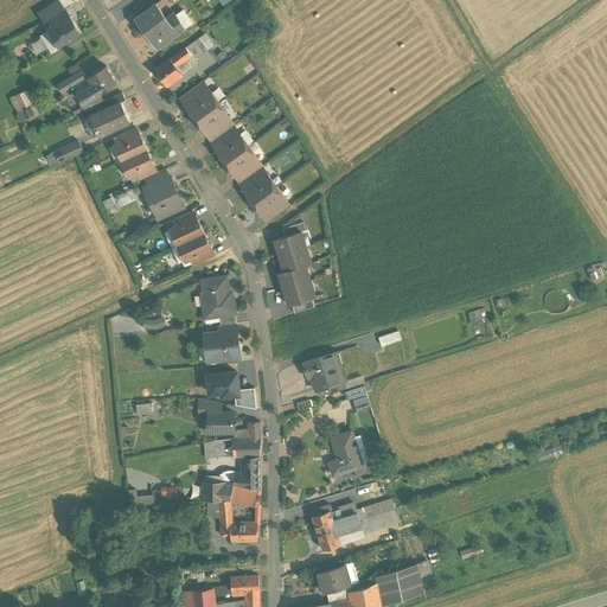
[(49,20),(64,11),(64,10),(58,0),(38,13),(44,23),(49,20)]
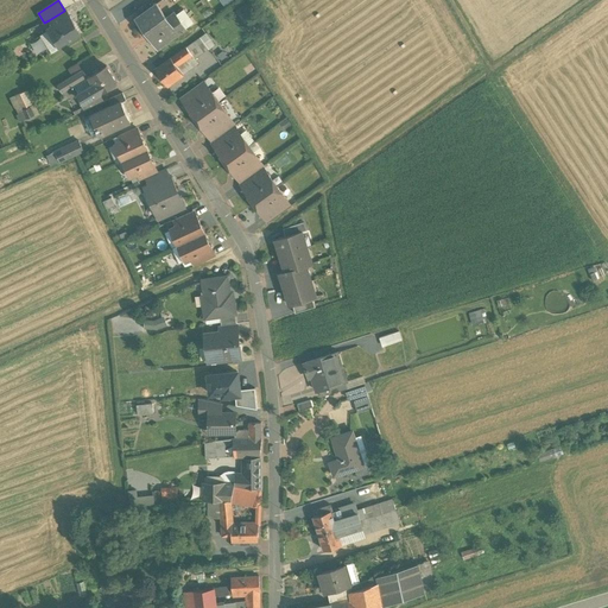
[(259,12),(252,1),(247,5),(254,16),(259,12)]
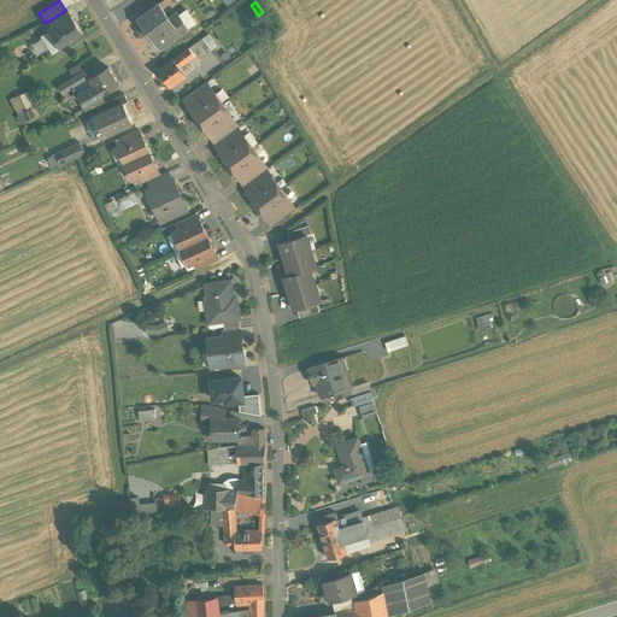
[(170,21),(158,4),(139,18),(151,36),(153,35),(163,48),(188,30),(177,16),(170,21)]
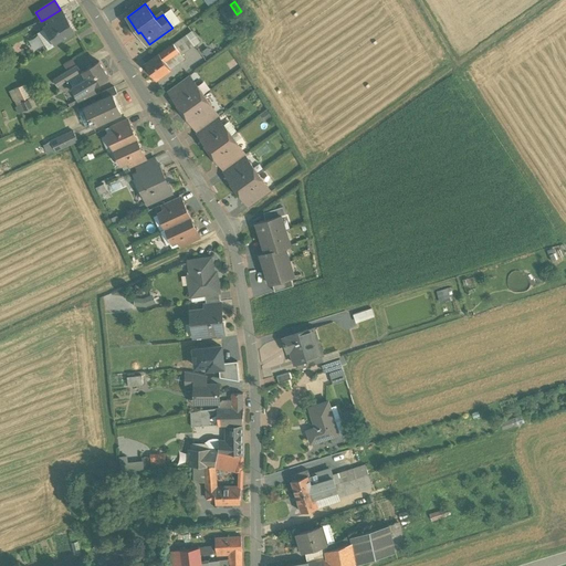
[(60,10),(45,19),(49,25),(64,17),(60,10)]
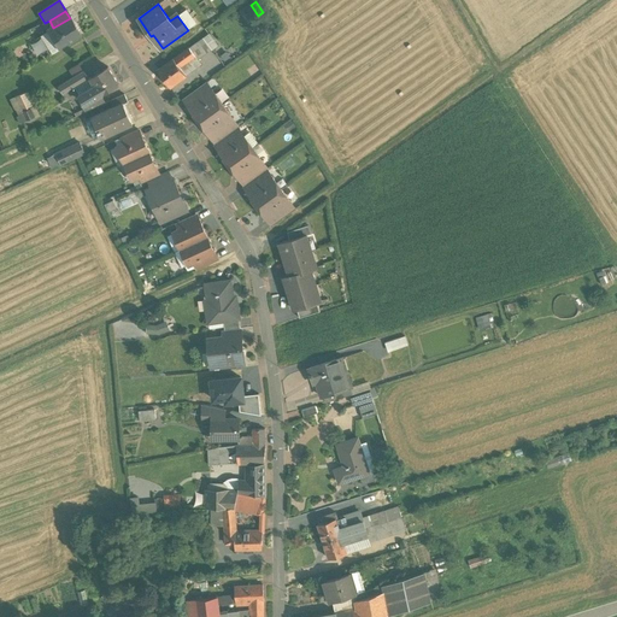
[(53,28),(48,31),(59,50),(82,35),(70,17),(70,18),(53,28)]
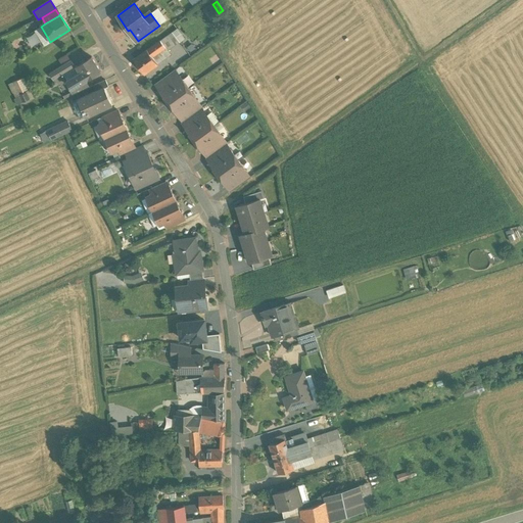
[(173,33),(160,41),(168,50),(169,50),(180,42),(173,33)]
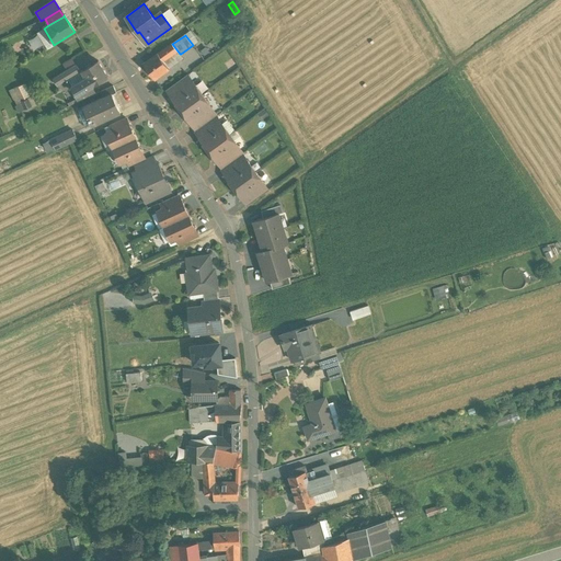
[(180,54),(172,44),(158,54),(169,69),(183,58),(181,54),(180,54)]
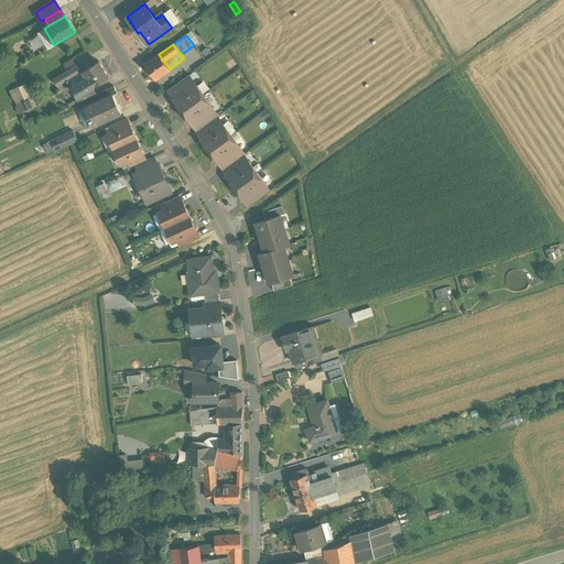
[(159,54),(144,64),(155,79),(170,69),(159,54)]
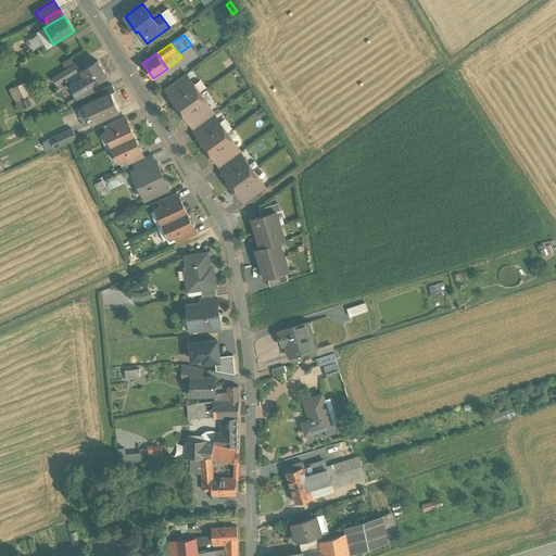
[(98,60),(81,70),(81,71),(87,78),(91,86),(108,76),(98,60)]
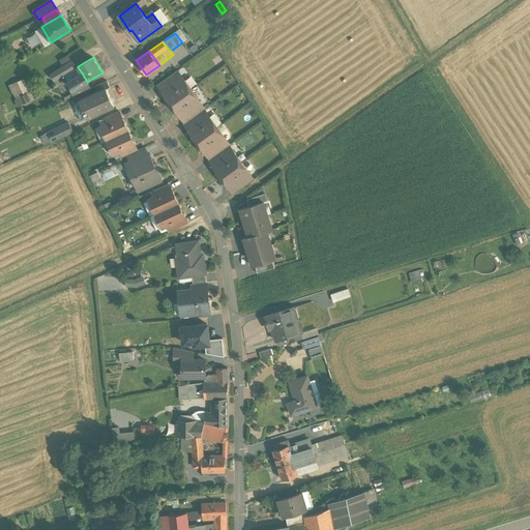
[(71,61),(61,67),(65,75),(76,68),(71,61)]
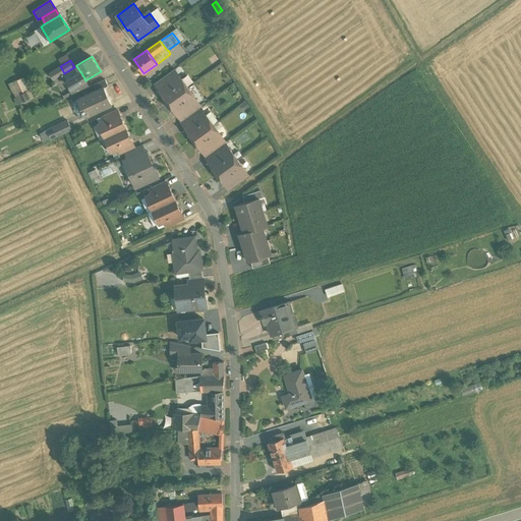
[(60,66),(49,73),(54,79),(63,73),(64,73),(60,66)]
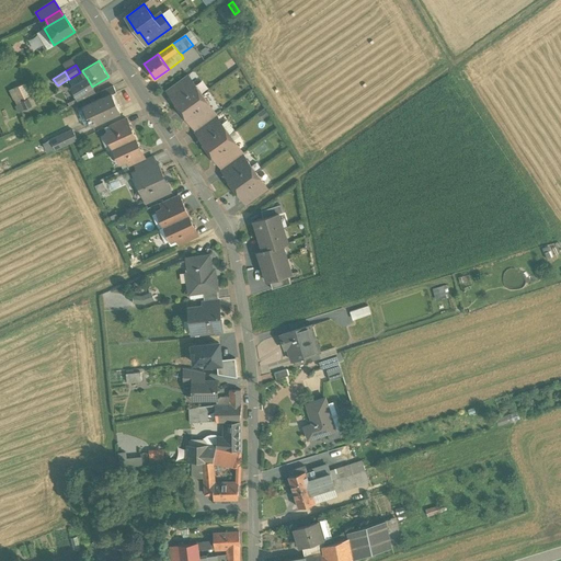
[(69,79),(68,79),(72,87),(86,79),(88,79),(82,71),(80,72),(69,79)]
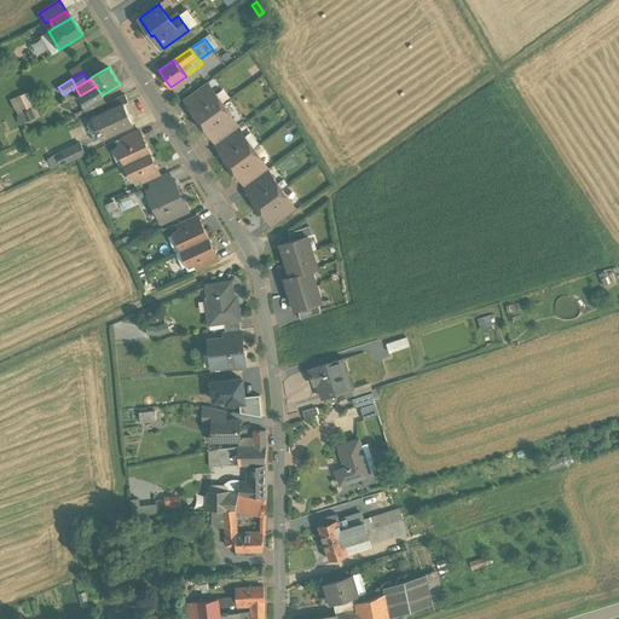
[(207,82),(184,98),(190,106),(213,90),(207,82)]
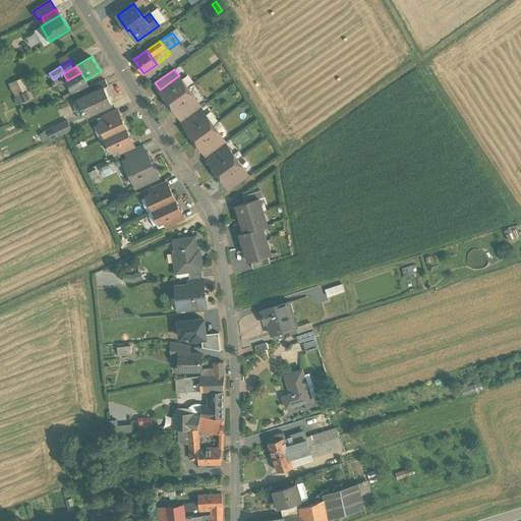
[(79,73),(67,80),(72,88),(72,89),(85,80),(81,73),(79,73)]
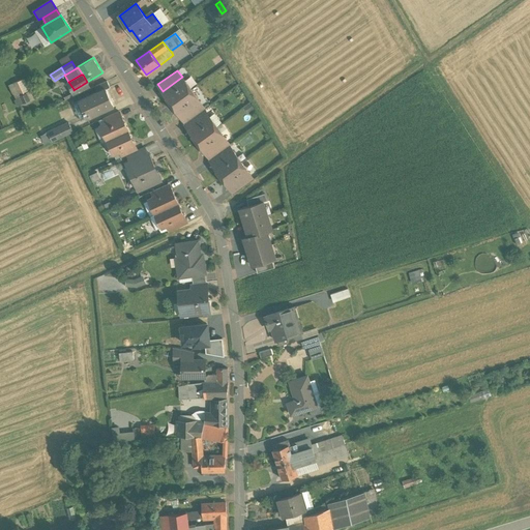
[(163,91),(171,104),(192,89),(182,77),(163,91)]
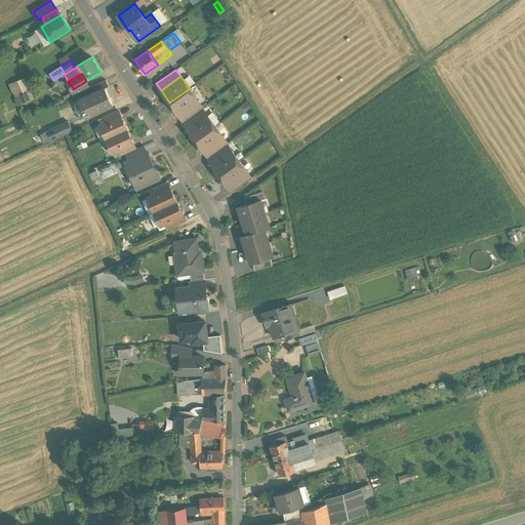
[(106,80),(94,85),(96,91),(105,87),(105,88),(108,86),(106,80)]
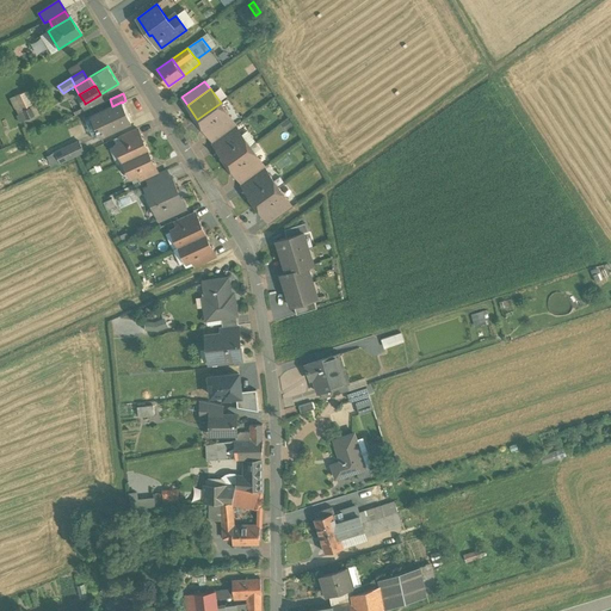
[(100,94),(85,104),(85,103),(81,105),(85,111),(105,102),(100,94)]
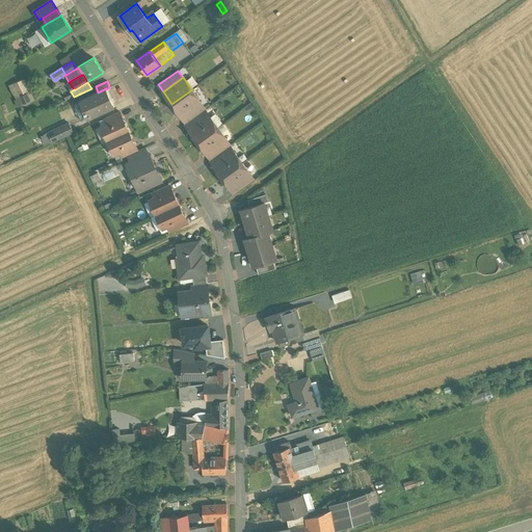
[(22,96),(18,83),(8,87),(18,108),(22,106),(19,97),(22,96)]
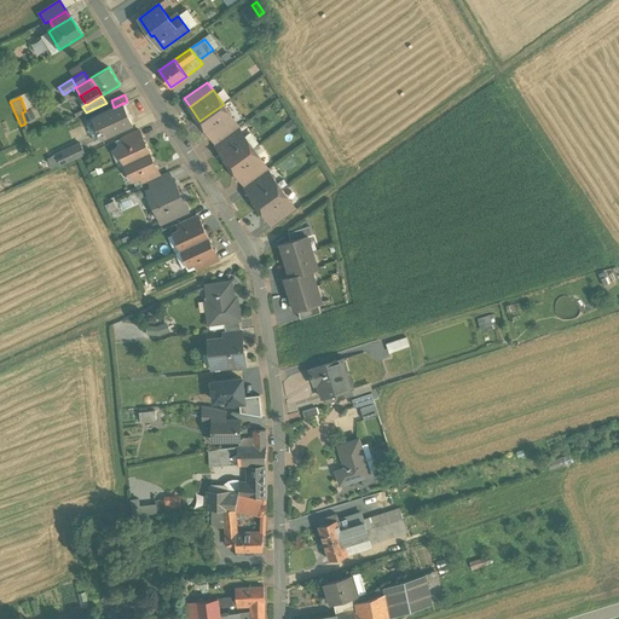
[(123,104),(123,103),(114,108),(92,117),(102,138),(133,125),(123,104)]
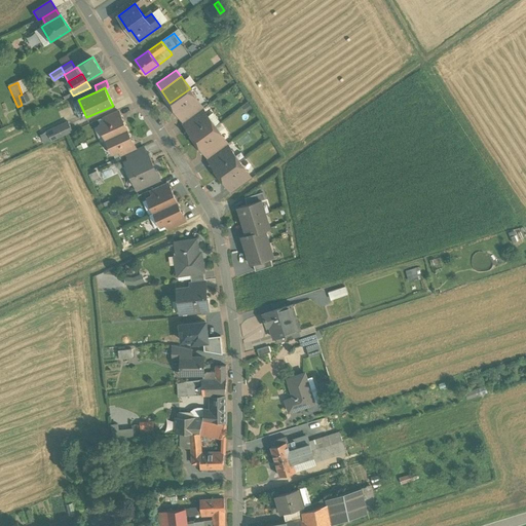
[(190,88),(170,103),(179,115),(180,115),(199,101),(190,88)]
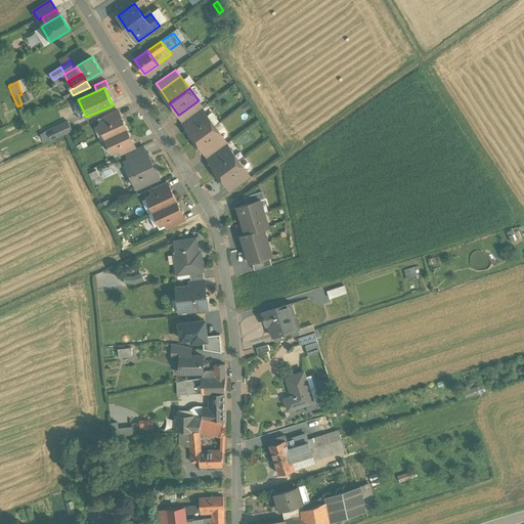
[(199,100),(179,115),(183,122),(202,108),(203,107),(199,100)]
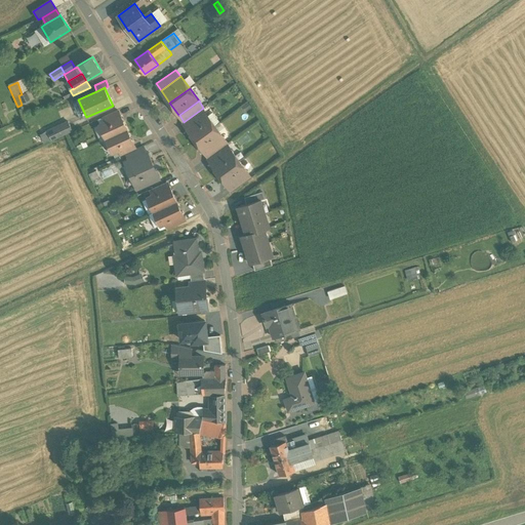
[(202,109),(184,122),(188,127),(206,114),(202,109)]
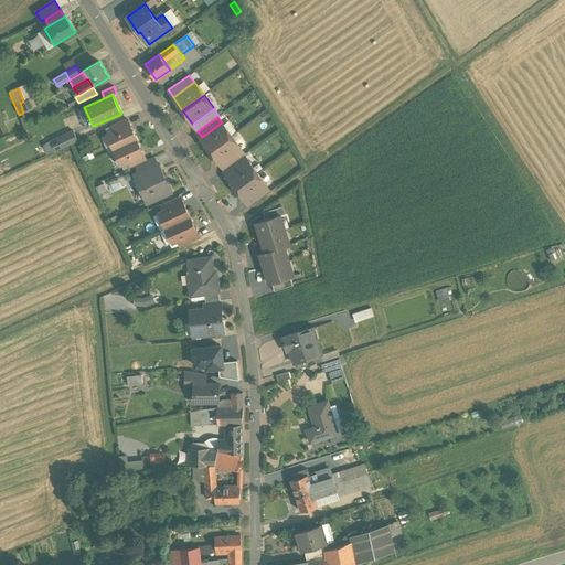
[(126,119),(112,126),(114,131),(128,125),(126,119)]
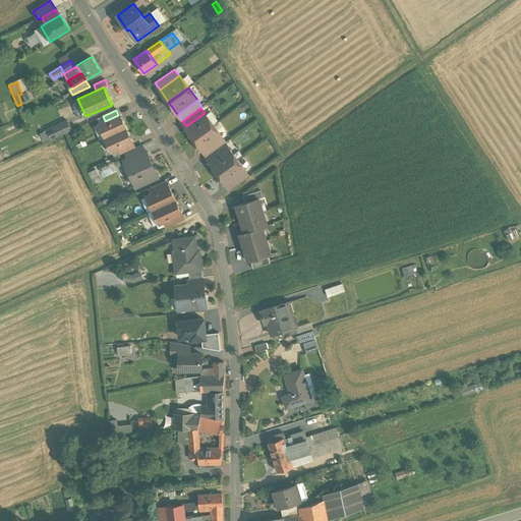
[(205,113),(186,126),(185,127),(193,139),(214,125),(205,113)]
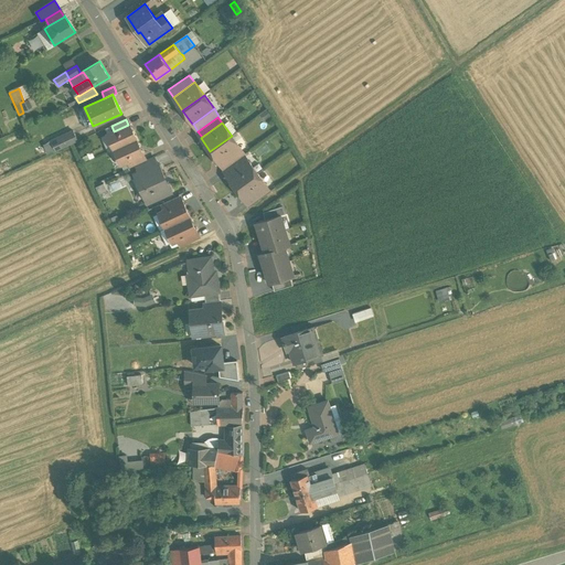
[(114,131),(107,135),(114,149),(136,139),(129,125),(128,125),(114,131)]
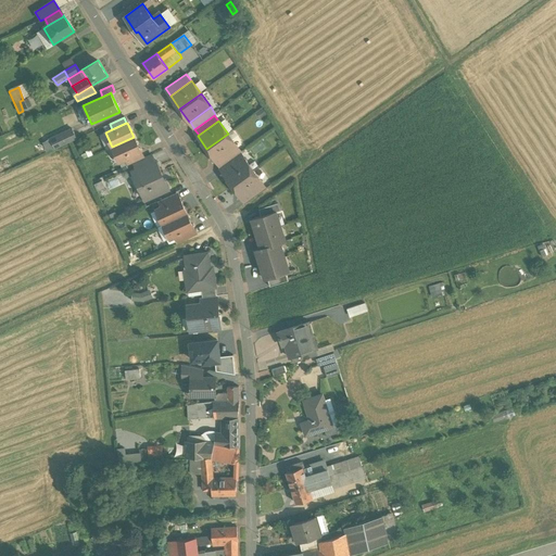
[(72,128),(50,138),(55,149),(76,139),(72,128)]
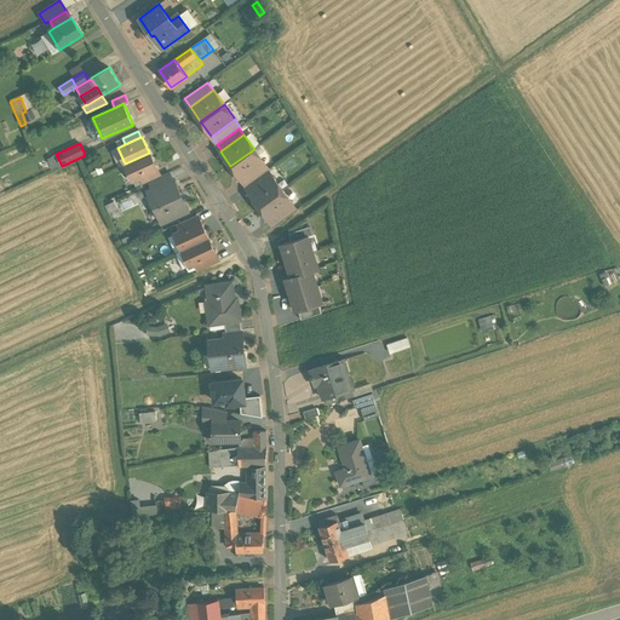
[(254,149),(230,166),(241,181),(242,179),(264,164),(254,149)]
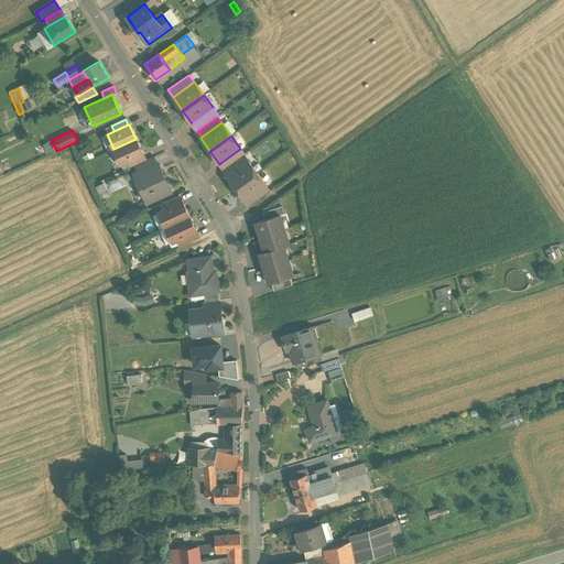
[(136,139),(114,149),(120,163),(128,160),(141,153),(142,153),(136,139)]
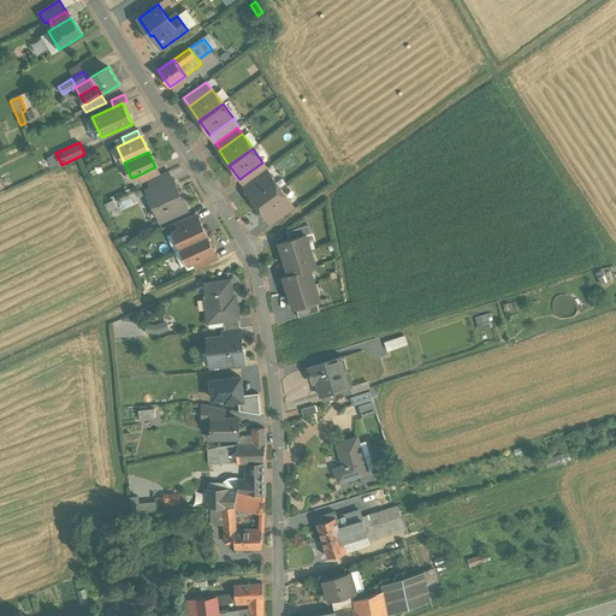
[(262,163),(241,178),(246,184),(266,169),(267,169),(262,163)]
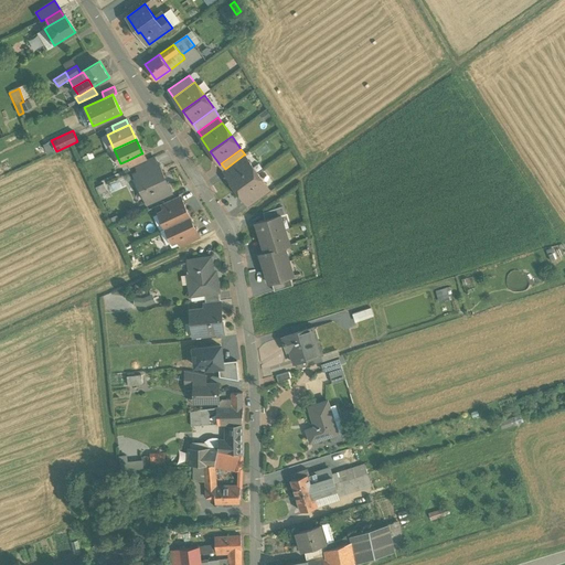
[(141,153),(128,160),(131,168),(136,166),(145,161),(141,153)]
